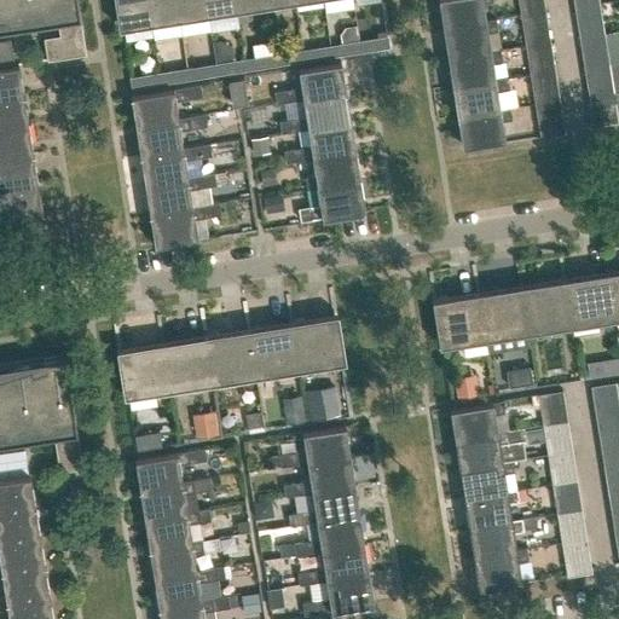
[(86,55),(76,0),(0,0),(0,28),(63,18),(69,57),(86,55)]
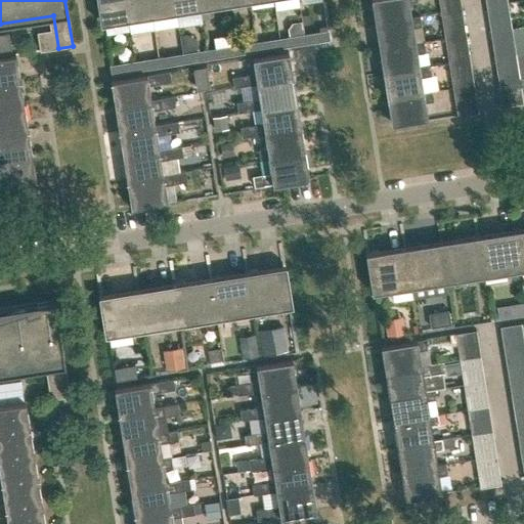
[(101,24),(127,19),(124,0),(97,0),(101,22),(101,24)]
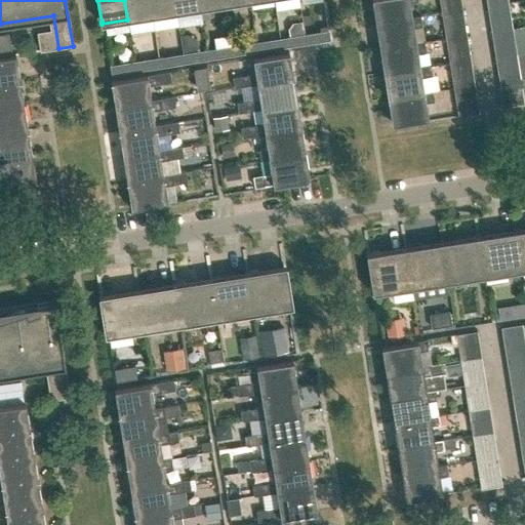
[(124,0),(127,19),(152,15),(149,0),(124,0)]
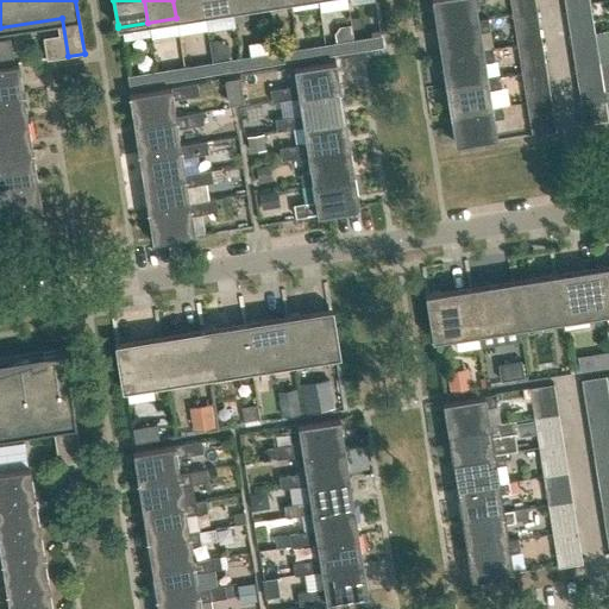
[(173,0),(176,18),(205,13),(201,0),(173,0)]
